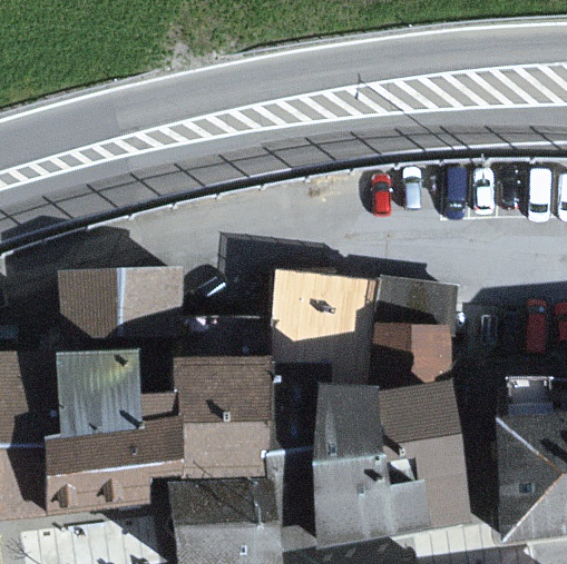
[(183,268),(56,269),(60,342),(185,337),(183,268)]
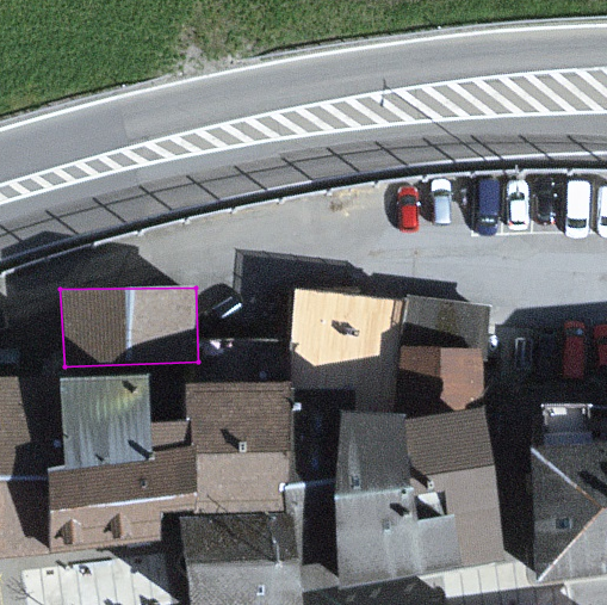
[(409,300),(295,288),(289,381),(398,390),(404,345),(409,300)]
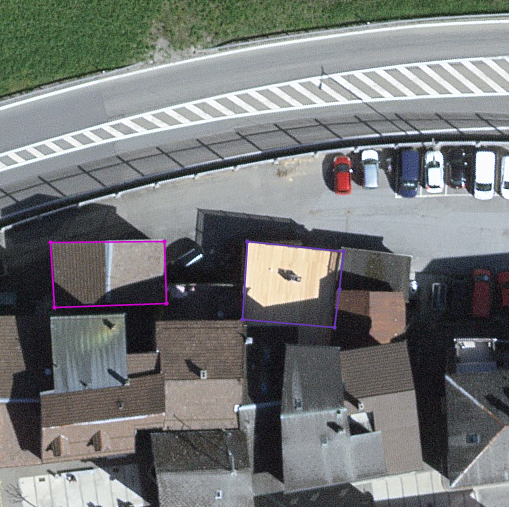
[(409,258),(343,251),(339,289),(407,290),(409,258)]
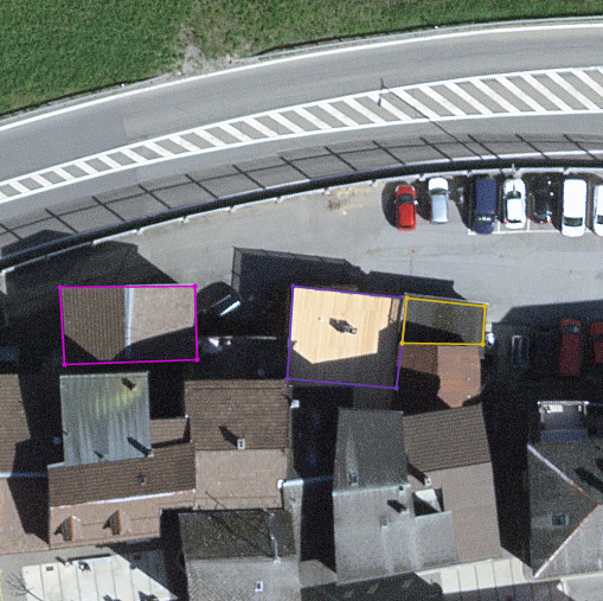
[(480,398),(482,344),(402,343),(396,388),(480,398)]
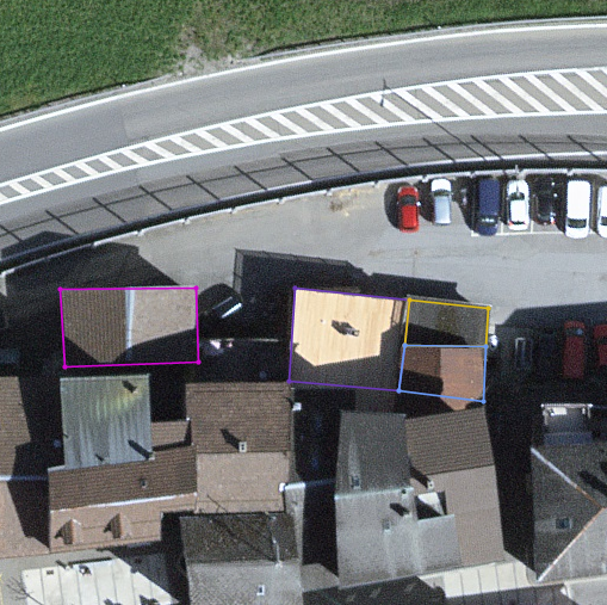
[(289,381),(185,380),(189,446),(193,512),(289,512),(290,389),(289,381)]
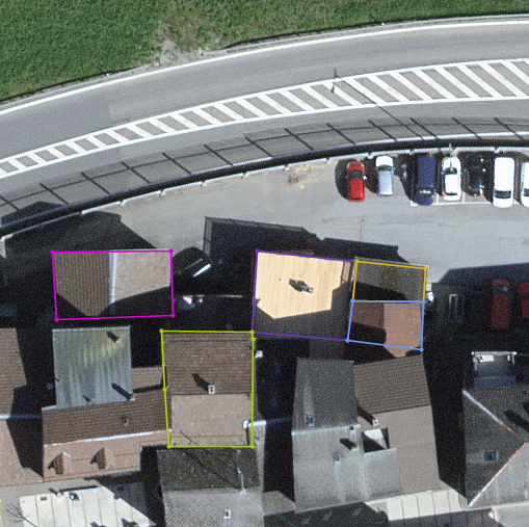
[(294,340),(253,339),(252,446),(261,517),(297,508),(294,354),(294,340)]
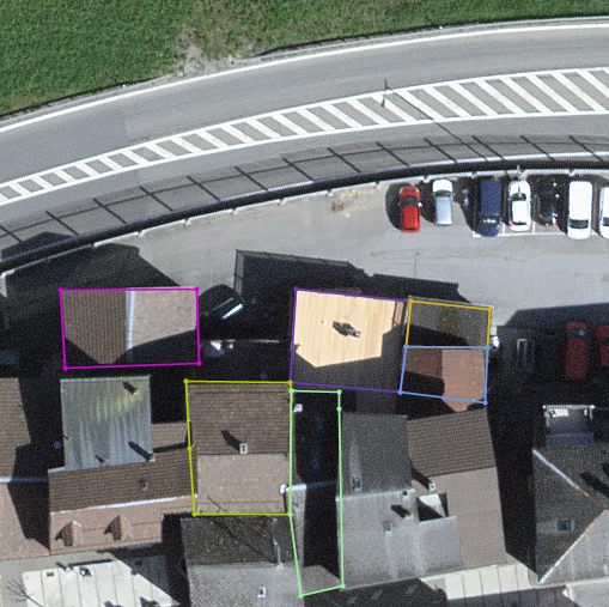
[(140,394),(62,399),(64,463),(150,453),(140,394)]
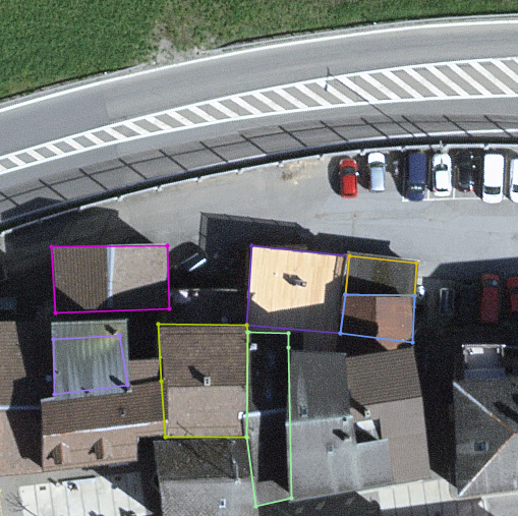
[(54,394),(53,339),(0,338),(0,400),(37,400),(37,395),(54,394)]
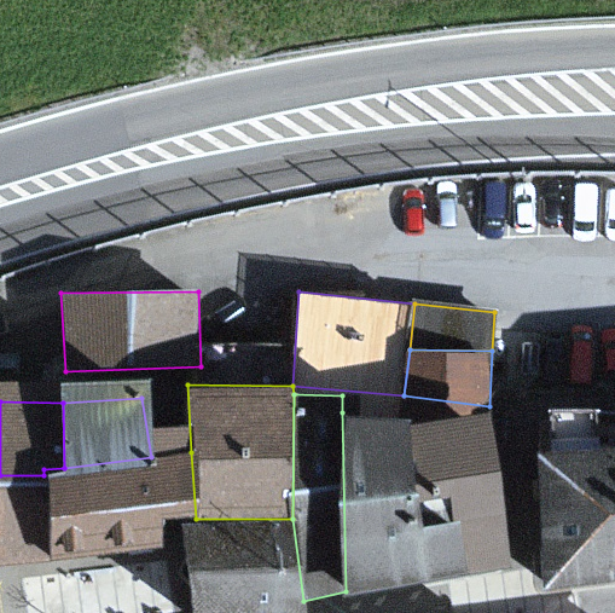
[(428,579),(410,423),(342,412),(346,591),(428,579)]
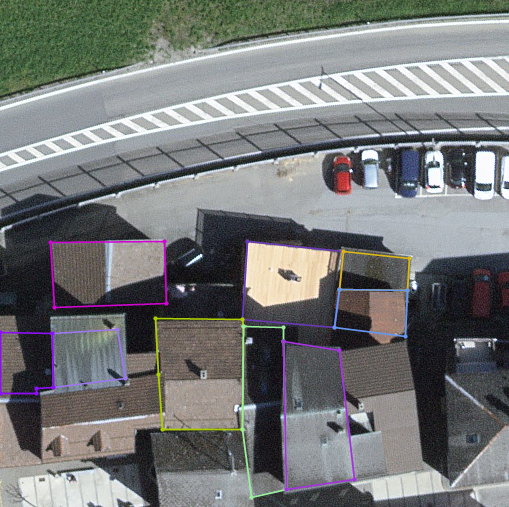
[(403,341),(339,350),(354,479),(422,466),(403,341)]
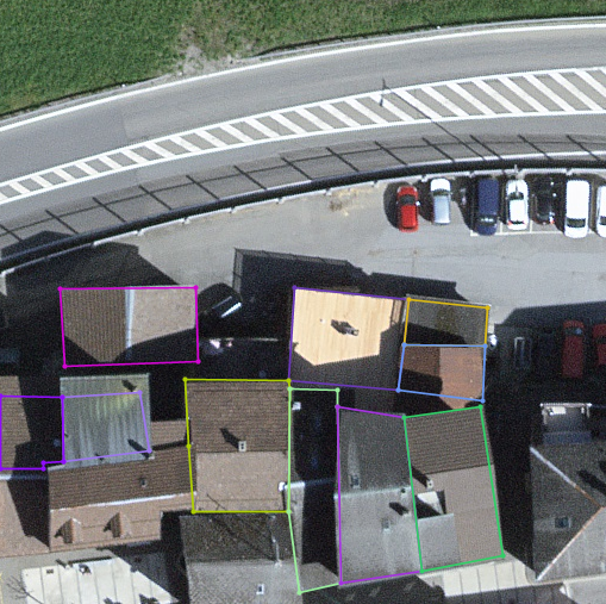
[(605,436),(524,447),(539,580),(605,571),(605,436)]
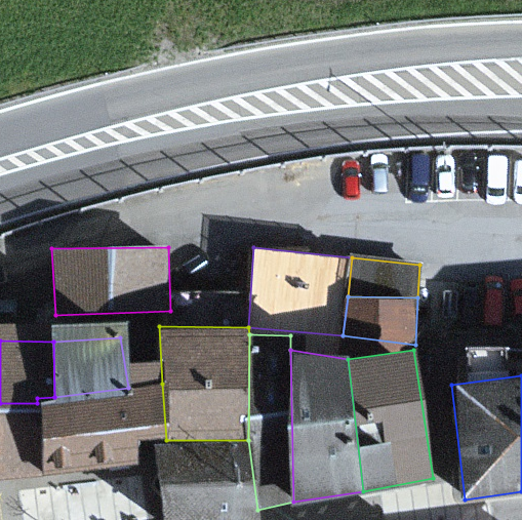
[(128,388),(54,397),(37,398),(37,403),(41,470),(154,457),(152,441),(166,440),(162,384),(128,388)]
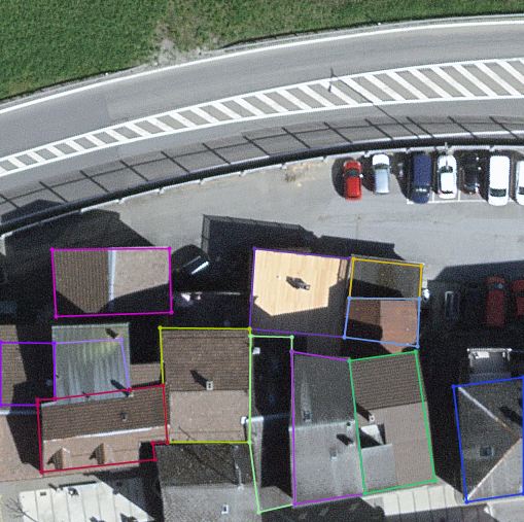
[(0,478),(41,472),(37,405),(0,405),(0,478)]
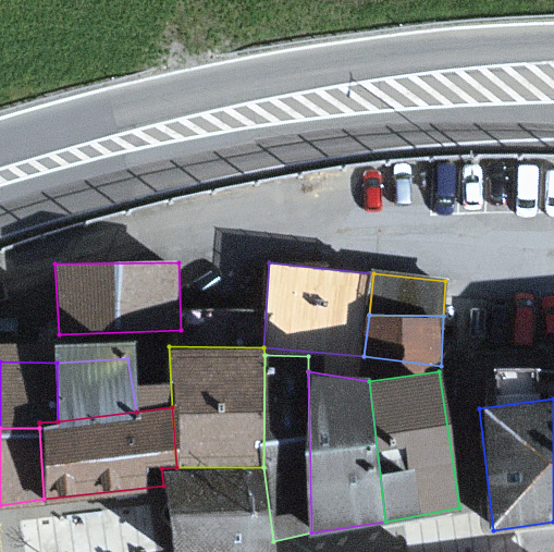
[(273,541),(263,467),(176,467),(161,468),(163,486),(173,551),(274,551),(273,541)]
